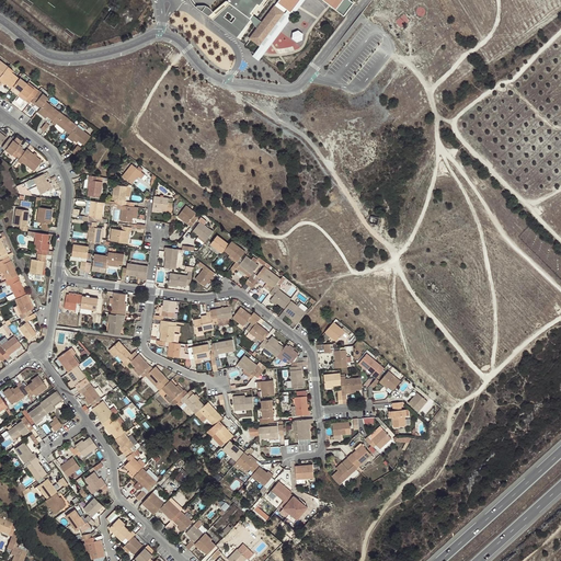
[(228,0),(228,1),(230,4),(213,20),(238,39),(252,21),(250,20),(248,18),(258,4),(260,6),(264,0),(228,0)]
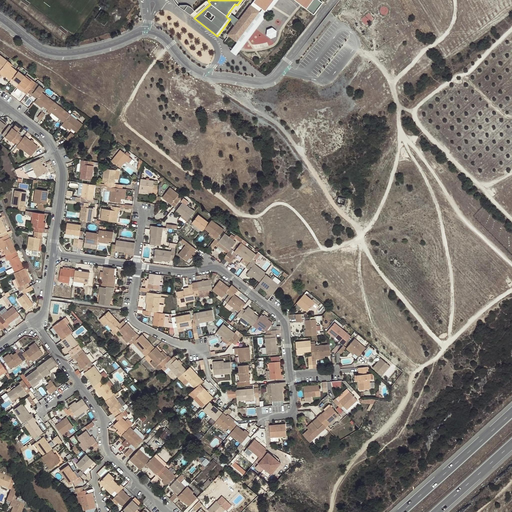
[(243,34),(237,42),(233,49),(230,51),(236,56),(238,53),(240,50),(279,0),(274,0),(266,12),(253,3),(251,6),(259,12),(253,21),(243,34)]
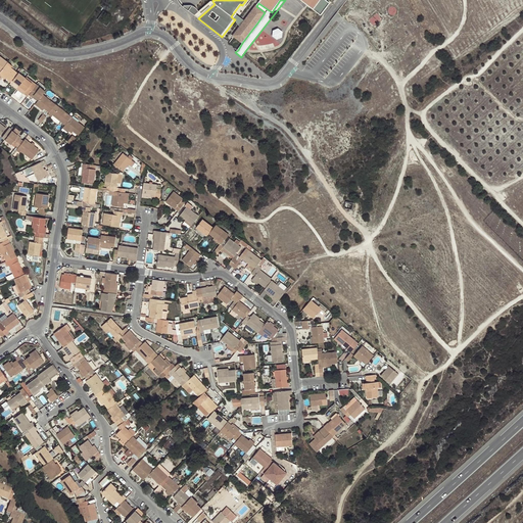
[(260,0),(258,3),(272,12),(280,0),(260,0)]
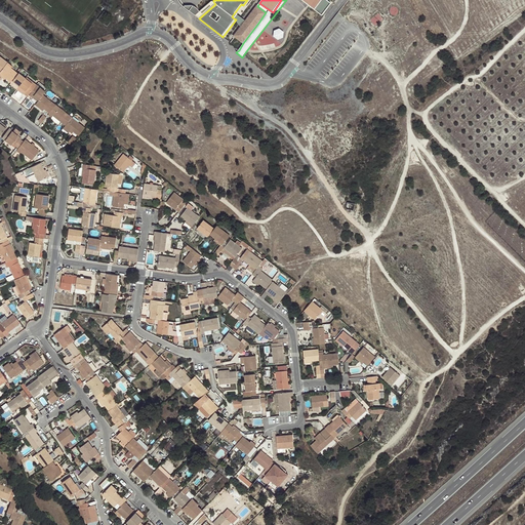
[(300,0),(307,4),(310,6),(318,12),(324,5),(328,8),(331,4),(326,0),(300,0)]
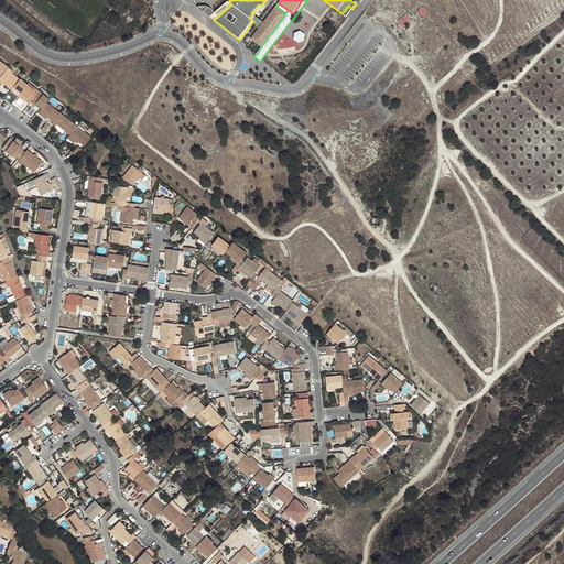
[(231,4),(229,1),(228,1),(214,12),(210,9),(206,7),(198,7),(197,8),(214,20),(231,4)]
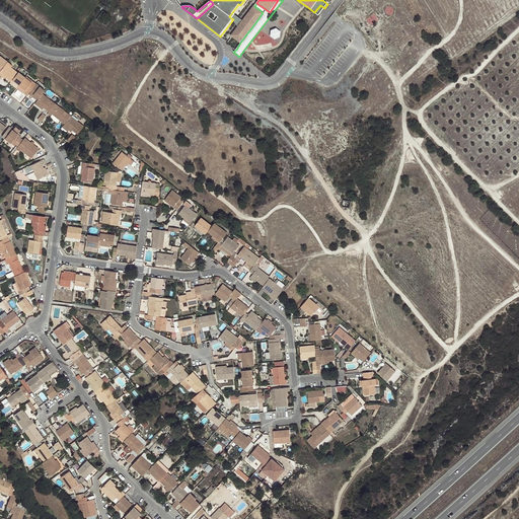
[(234,14),(240,5),(238,4),(229,16),(231,18),(234,14)]
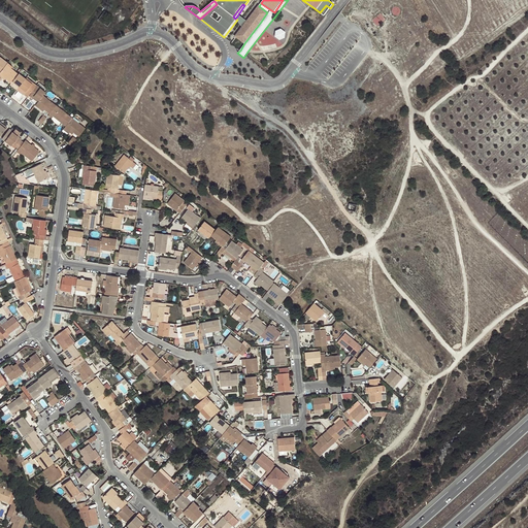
[(242,27),(235,37),(244,43),(251,35),(249,33),(259,21),(261,22),(267,12),(259,6),(248,21),(242,27)]
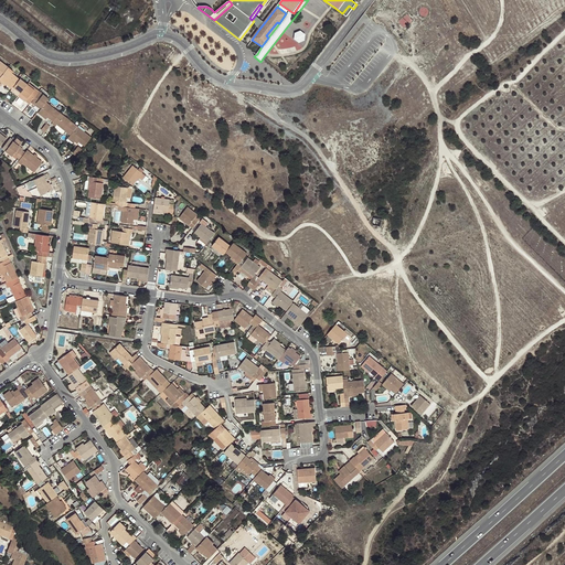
[(252,20),(254,21),(254,23),(255,25),(259,29),(265,22),(258,18),(255,16),(252,20)]
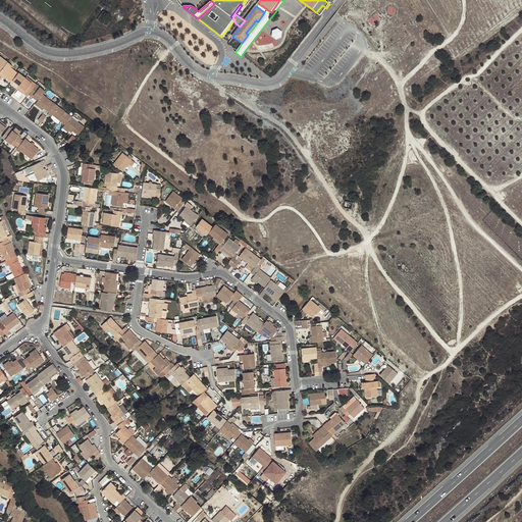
[(256,20),(246,33),(248,35),(258,21),(256,20)]
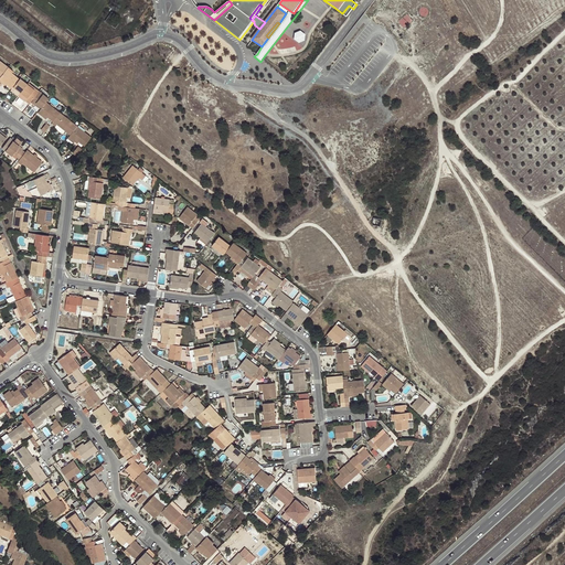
[(294,40),(299,43),(305,41),(306,34),(300,31),(295,33),(294,40)]
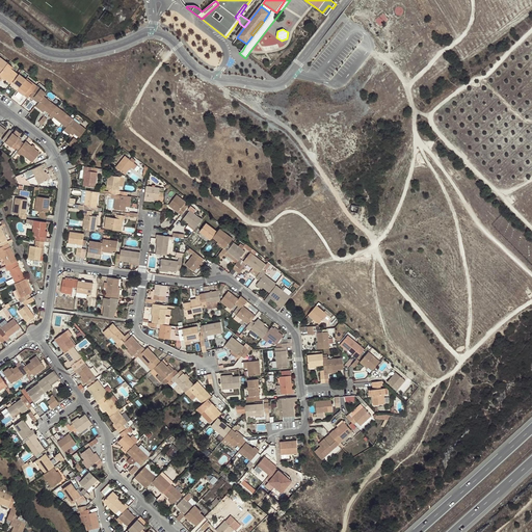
[(0,73),(6,79),(11,83),(12,82),(19,75),(6,64),(0,73)]
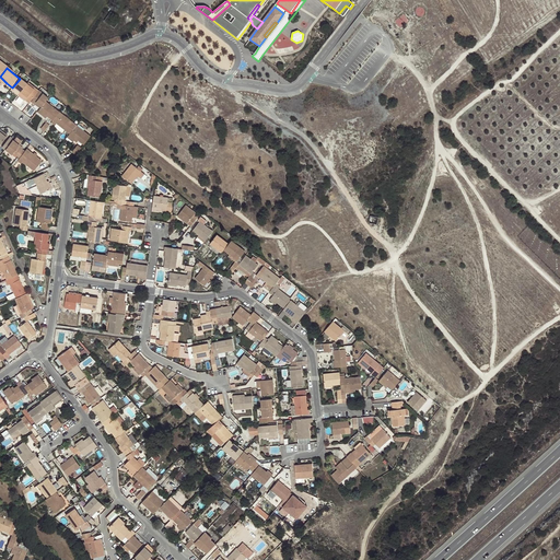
[(27,83),(20,78),(20,79),(13,86),(21,92),(27,83)]
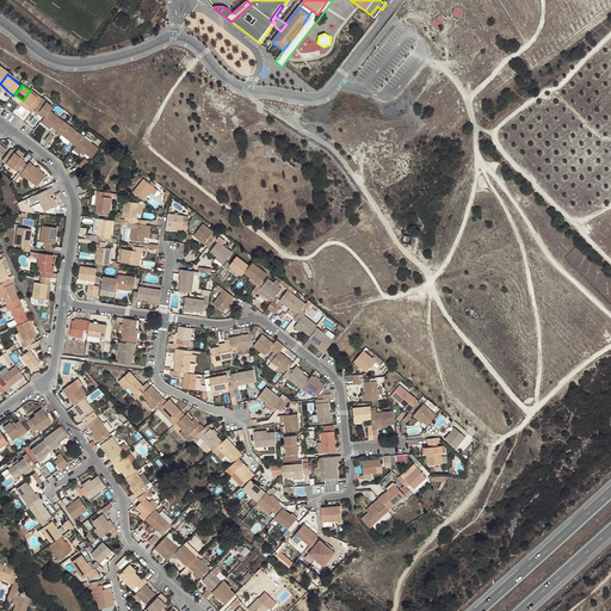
[(42,100),(30,91),(23,100),(30,106),(28,109),(32,112),(34,111),(42,100)]
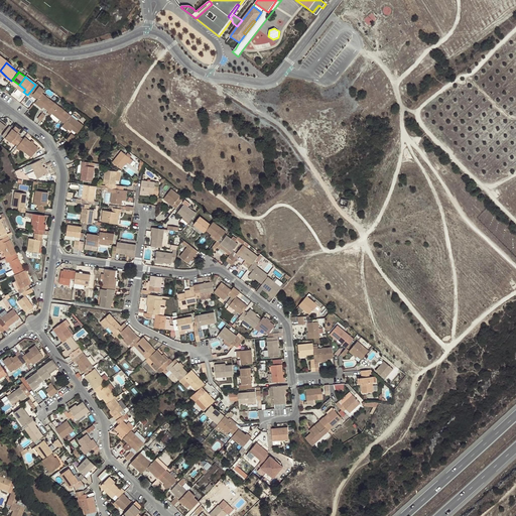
[(35,84),(35,85),(28,94),(31,97),(33,94),(38,98),(42,93),(44,91),(35,84)]
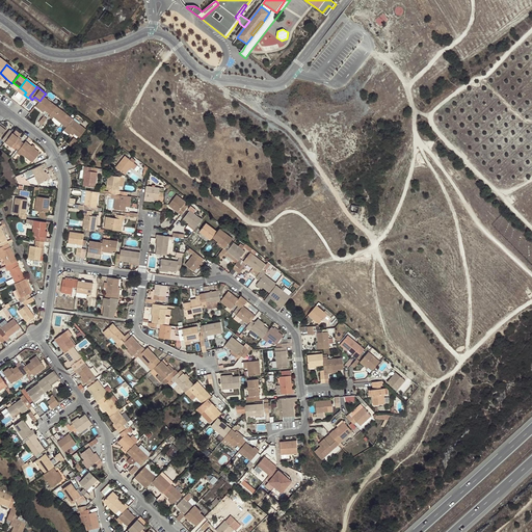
[(37,103),(35,106),(41,110),(43,108),(46,110),(50,114),(56,106),(44,96),(40,101),(37,103)]
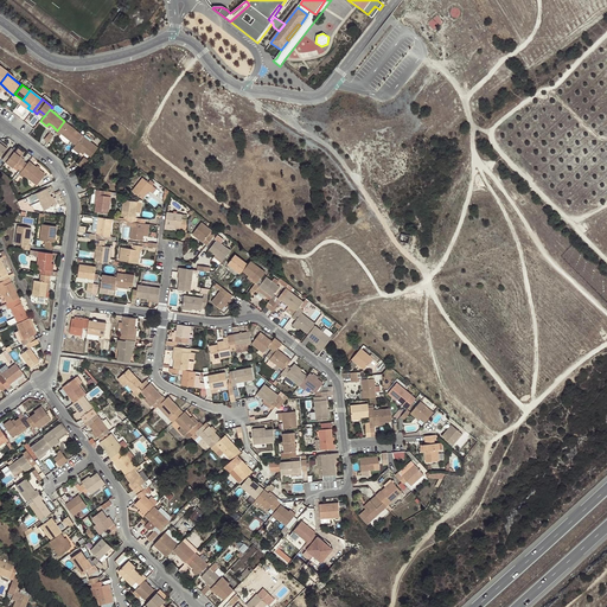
[(83,136),(64,121),(57,131),(56,133),(59,136),(62,134),(76,145),(83,136)]
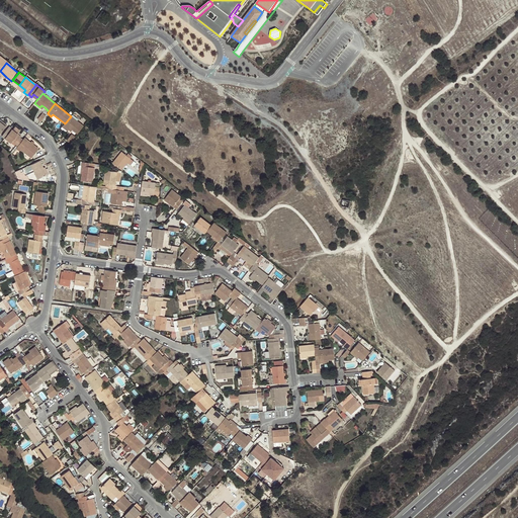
[(84,125),(71,116),(65,123),(61,128),(67,133),(69,130),(70,127),(73,130),(78,134),(84,125)]
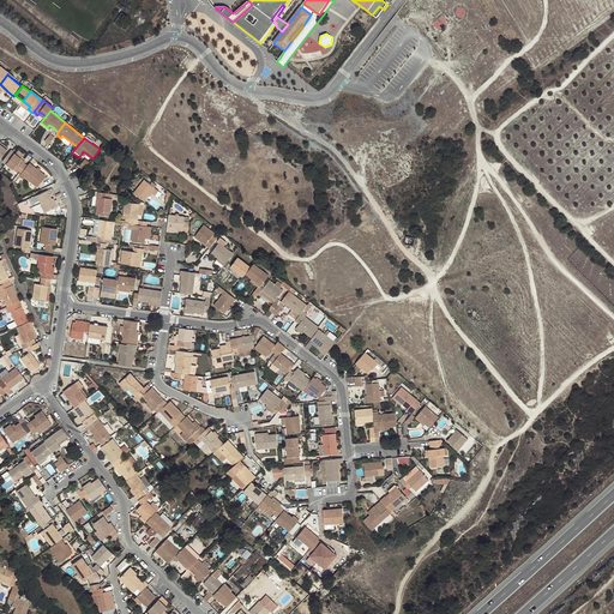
[(2,162),(6,164),(14,154),(16,152),(12,150),(2,162)]
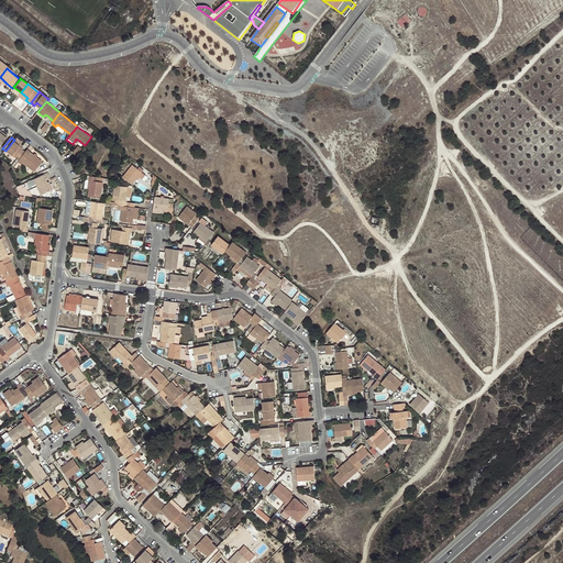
[(20,146),(13,141),(6,151),(12,155),(13,154),(20,158),(25,152),(21,150),(23,147),(20,146)]
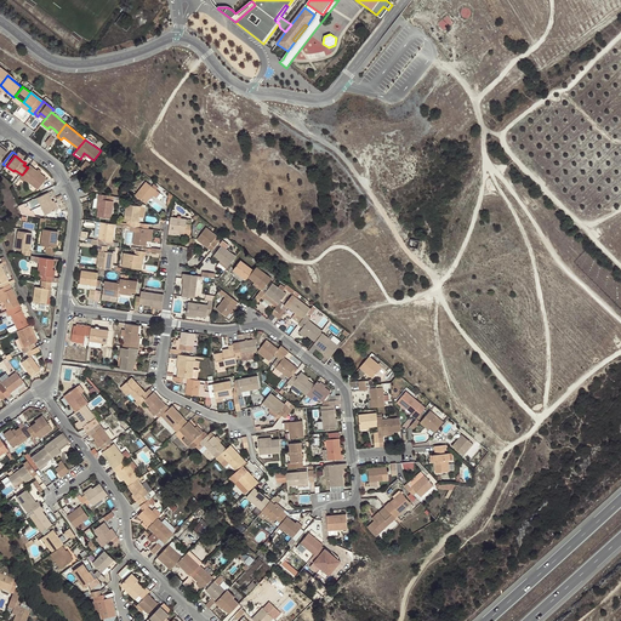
[(80,167),(85,171),(90,164),(86,160),(80,167)]
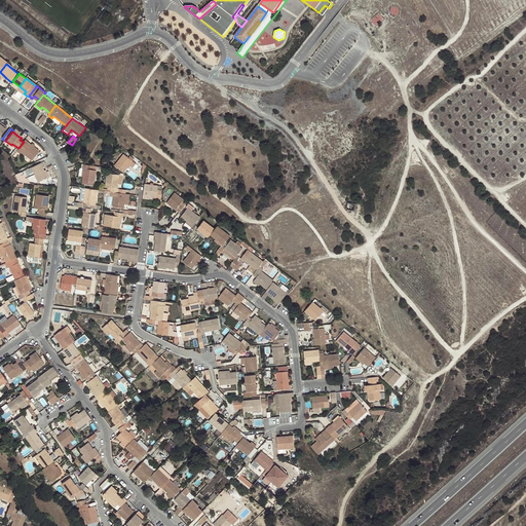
[(31,145),(25,140),(24,142),(16,151),(21,153),(21,152),(32,160),(39,151),(34,147),(31,145)]
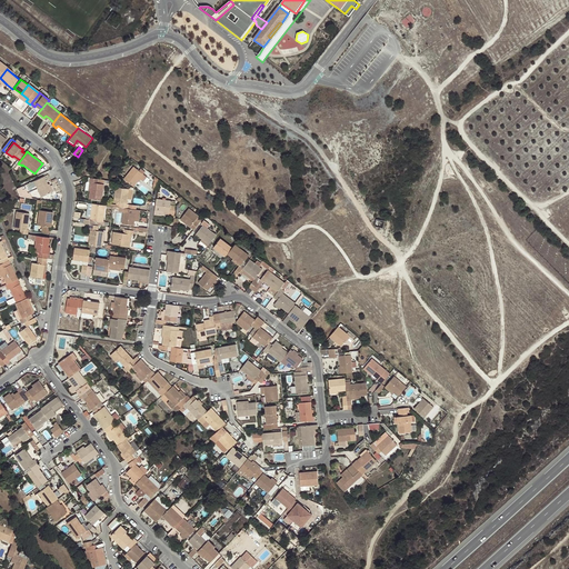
[(135,167),(125,179),(133,187),(145,175),(142,172),(140,170),(135,167)]
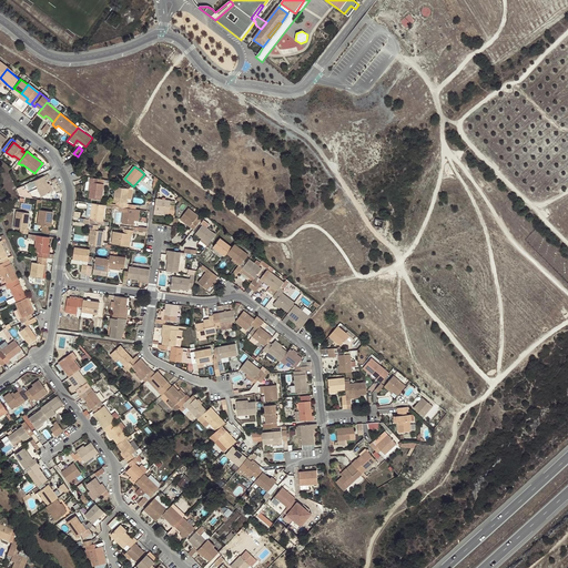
[(48,184),(44,176),(27,184),(30,190),(32,189),(31,188),(34,186),(37,185),(37,186),(41,196),(42,198),(56,191),(53,184),(51,185),(50,183),(48,184)]
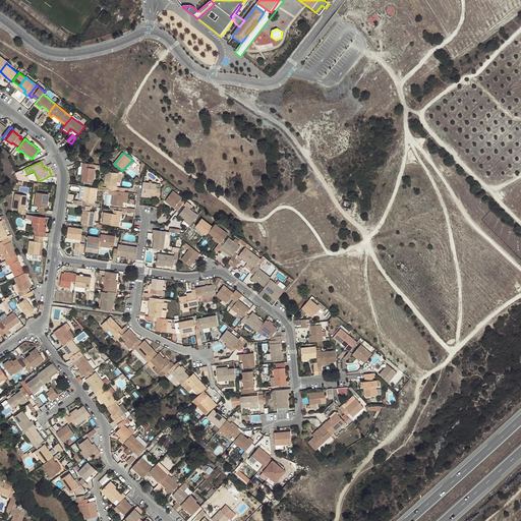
[(96,165),(82,163),(82,166),(84,167),(82,175),(81,182),(94,183),(96,165)]
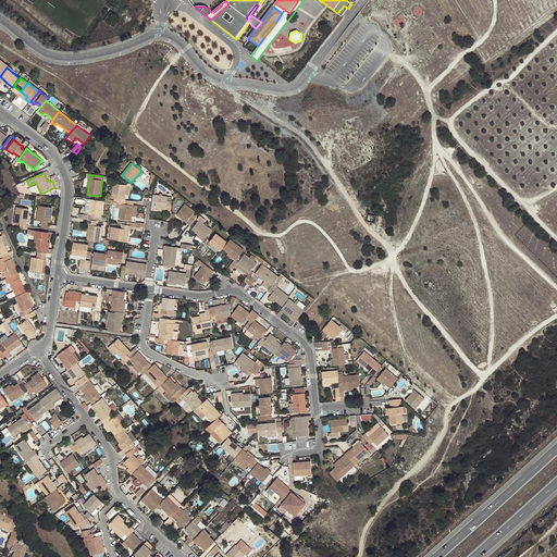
[(16,185),(20,193),(31,195),(32,193),(31,192),(24,190),(21,183),(16,185)]
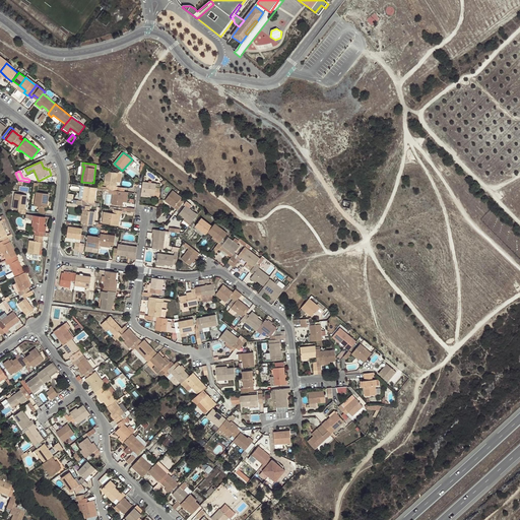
[(106,189),(114,190),(118,191),(118,187),(117,186),(119,173),(107,171),(105,185),(107,185),(106,189)]
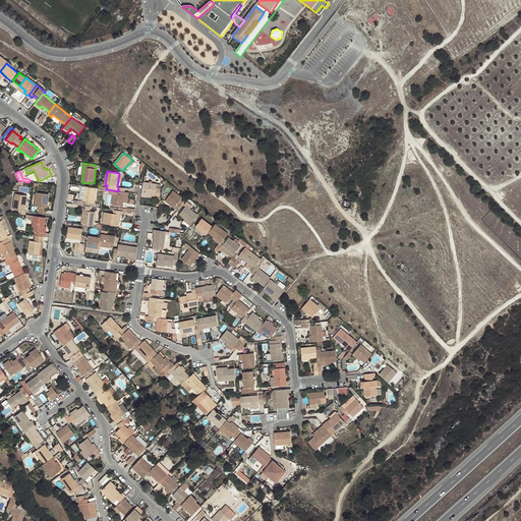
[(146,182),(143,182),(141,192),(148,193),(148,195),(157,197),(161,197),(162,188),(157,187),(158,184),(146,182)]
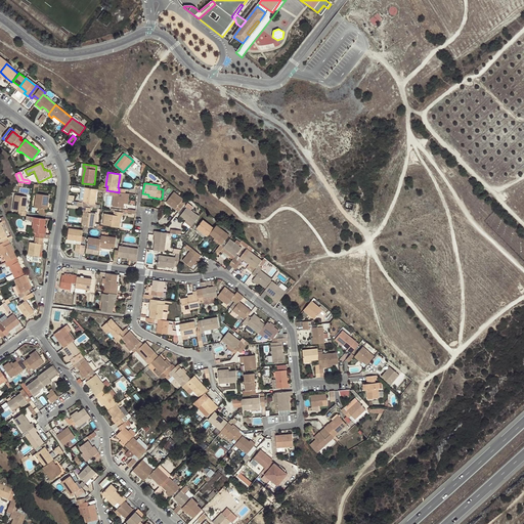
[(78,202),(78,206),(83,207),(88,207),(88,204),(92,204),(95,205),(97,189),(86,187),(84,198),(84,200),(81,200),(81,202),(78,202)]
